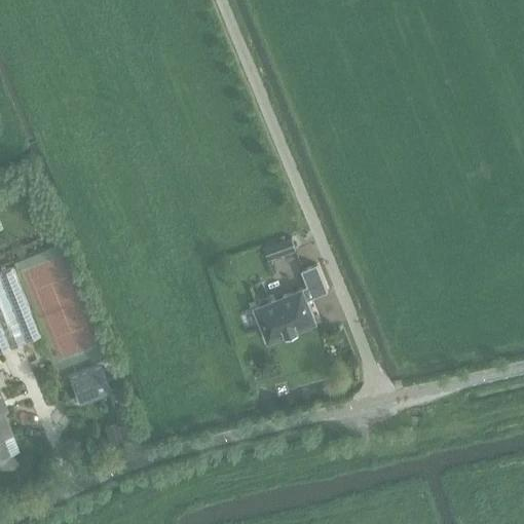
[(267,261),(294,252),(290,240),(263,249),(267,261)]
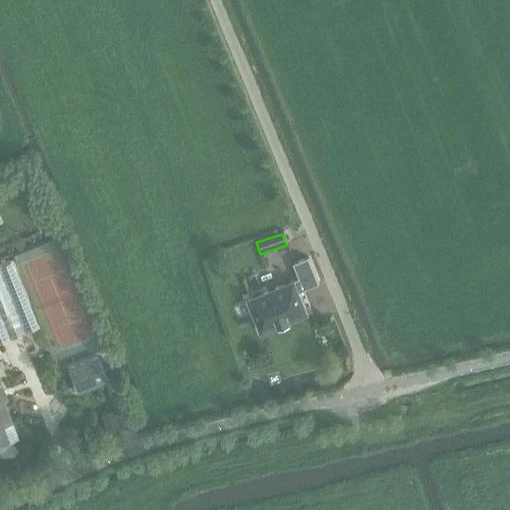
[(298,280),(246,301),(259,332),(258,332),(259,334),(261,333),(304,315),(304,316),(306,315),(305,313),(297,293),(317,285),(306,259),(292,265),(298,280)]
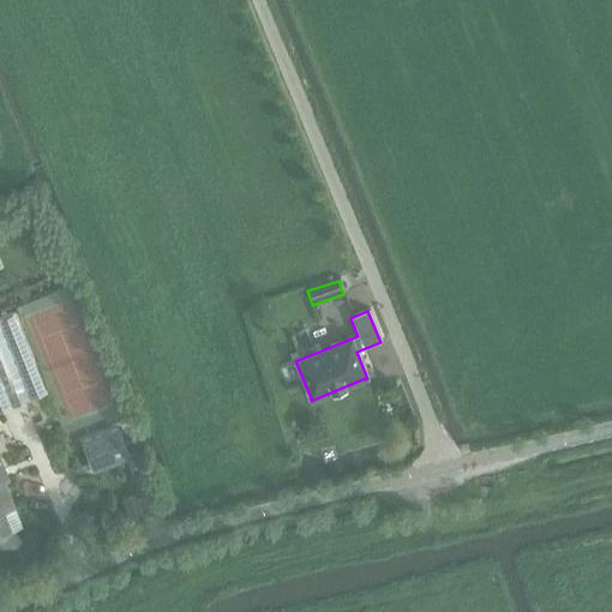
[(11,312),(0,316),(0,411),(45,393),(11,312)]
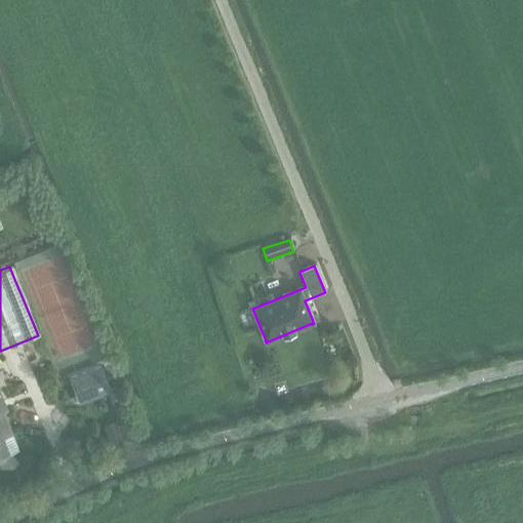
[(79,405),(109,394),(98,368),(70,380),(79,405)]
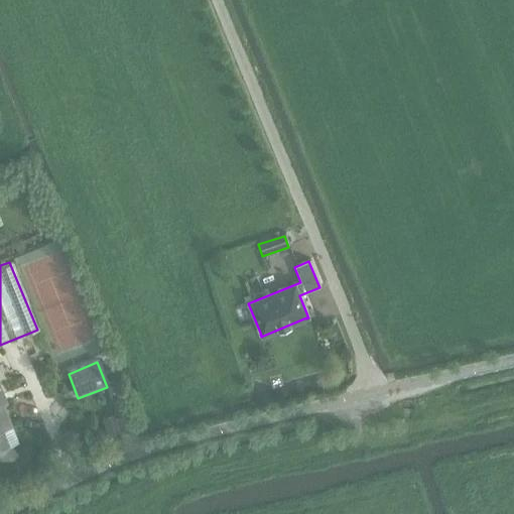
[(111,418),(99,422),(105,439),(117,435),(111,418)]
